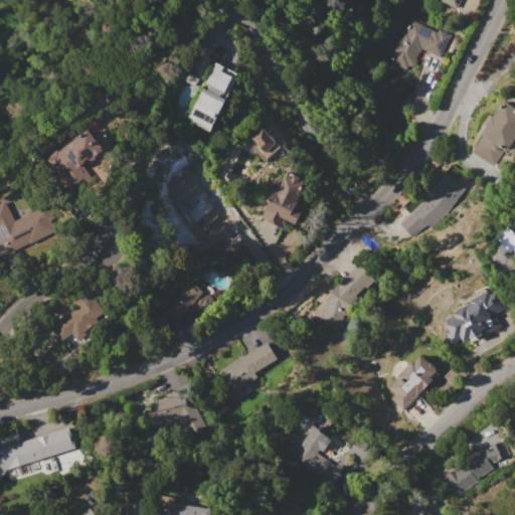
[(460,0),(456,8),(441,1),(441,0),(460,0)]
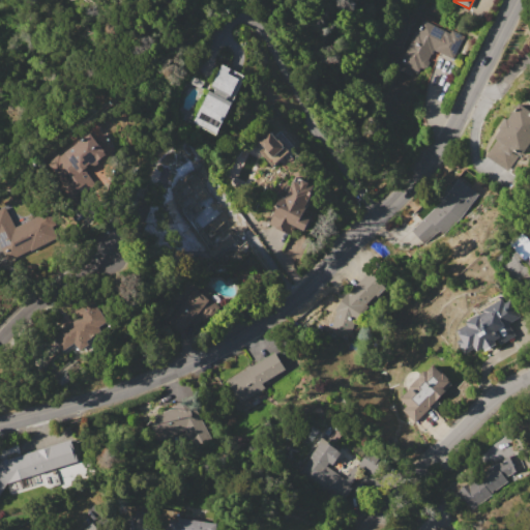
[(424,20),(450,33),(452,29),(464,35),(452,58),(434,49),(424,67),(420,65),(417,72),(413,70),(411,74),(400,68),(408,53),(405,52),(416,30),(418,31),(424,20)]
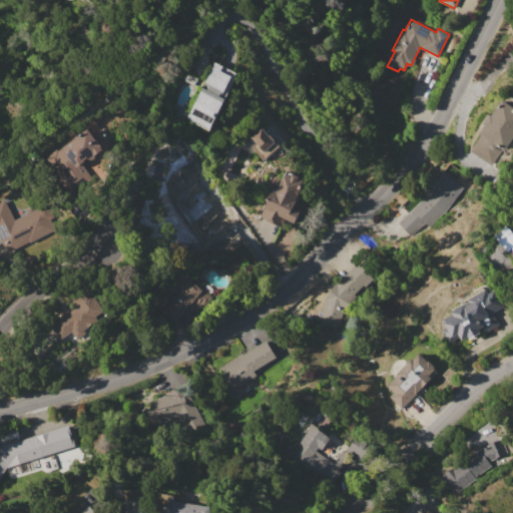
[(237,72),(234,78),(235,78),(209,131),(185,119),(202,86),(205,88),(207,84),(204,82),(215,61),(237,72)]
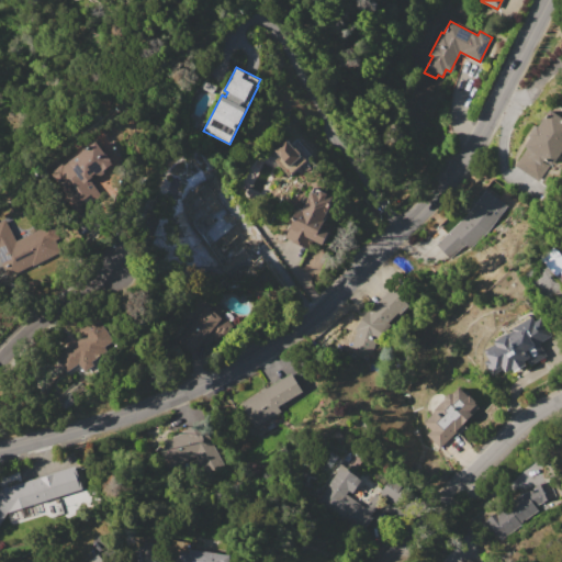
[(212,92),(200,87),(204,78),(215,85),(212,92)]
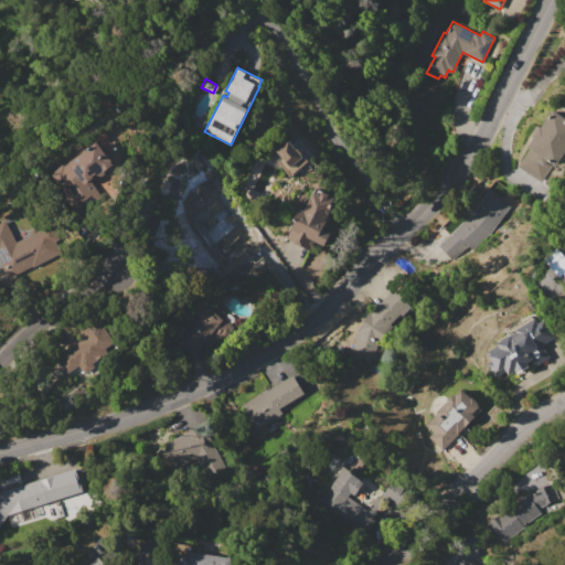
[(564,148),(555,164),(553,163),(541,181),(518,166),(529,148),(528,147),(534,137),(533,136),(541,125),(542,126),(552,109),(564,117),(564,148)]
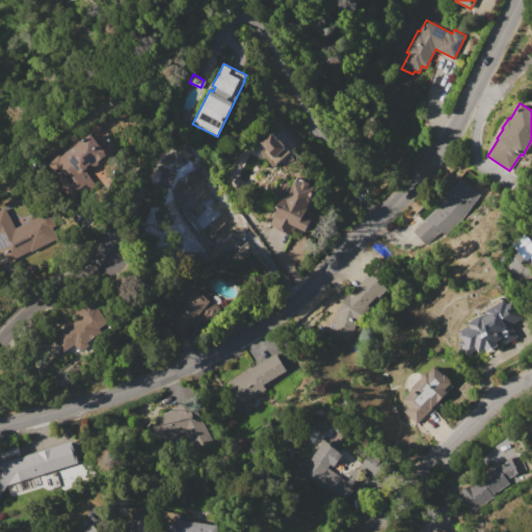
[(261,141),(272,131),(286,145),(273,156),(261,141)]
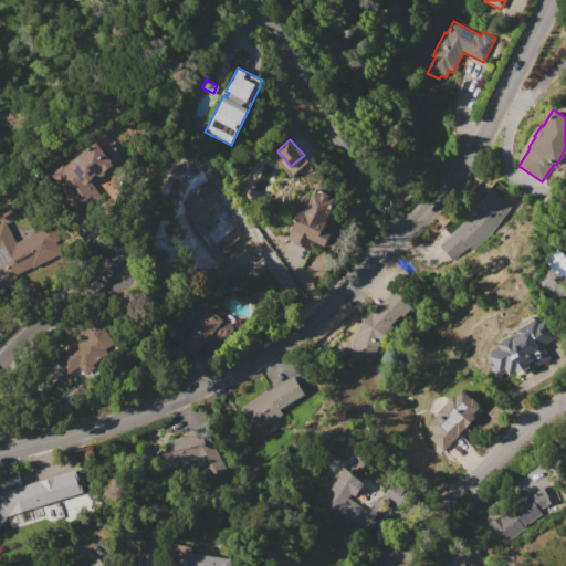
[(114,163),(86,184),(97,198),(80,211),(52,173),(64,164),(65,165),(97,140),(114,163)]
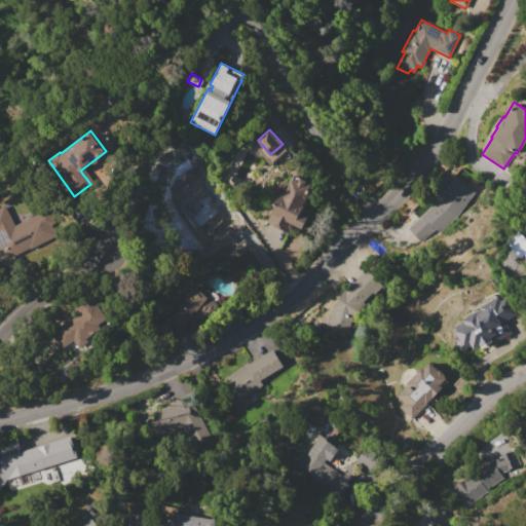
[(314,184),(300,212),(308,216),(302,228),(293,224),(289,233),(266,222),(274,205),(272,204),(278,193),(283,195),(294,174),(314,184)]
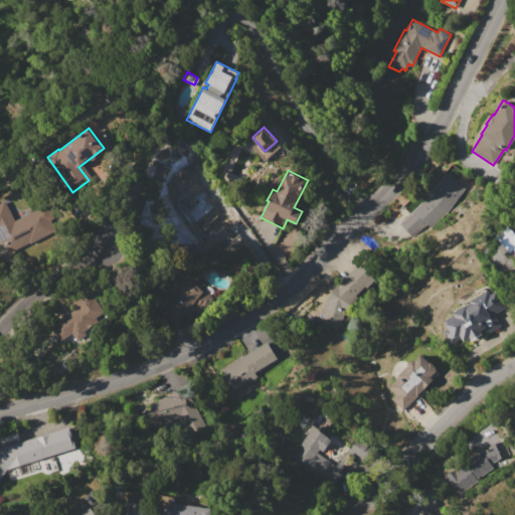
[(430,195),(444,173),(465,187),(450,209),(430,228),(410,237),(397,224),(430,195)]
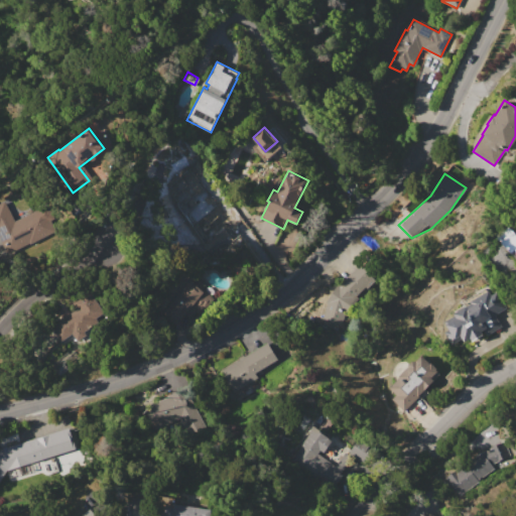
[(0,203),(5,201),(15,221),(47,205),(54,219),(50,221),(55,231),(0,258),(0,203)]
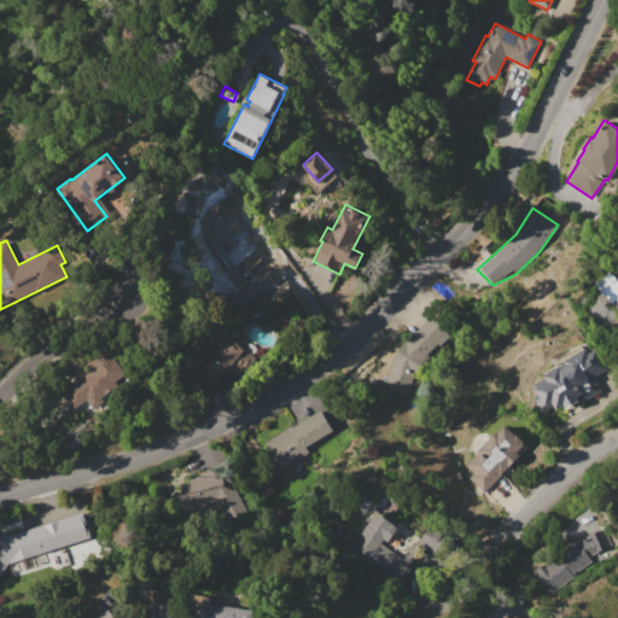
[(617,320),(589,290),(610,270),(617,279),(617,320)]
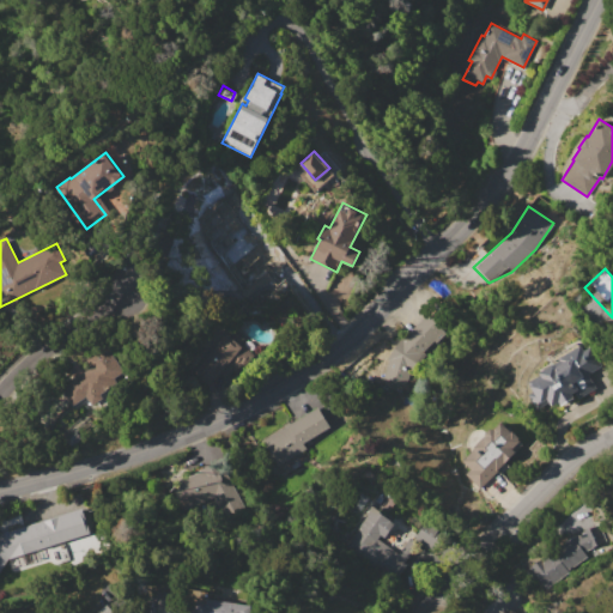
[(394,346),(404,337),(406,338),(428,314),(444,329),(417,358),(405,387),(383,377),(390,360),(389,359),(394,346)]
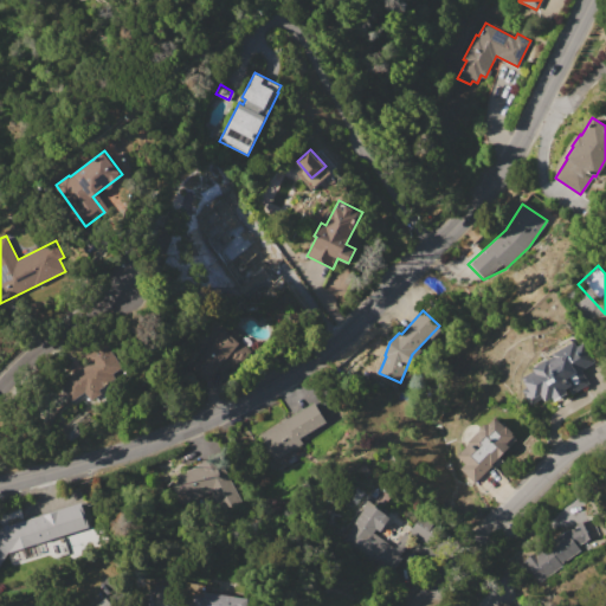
[(223,328),(250,349),(229,375),(218,367),(204,385),(187,371),(223,328)]
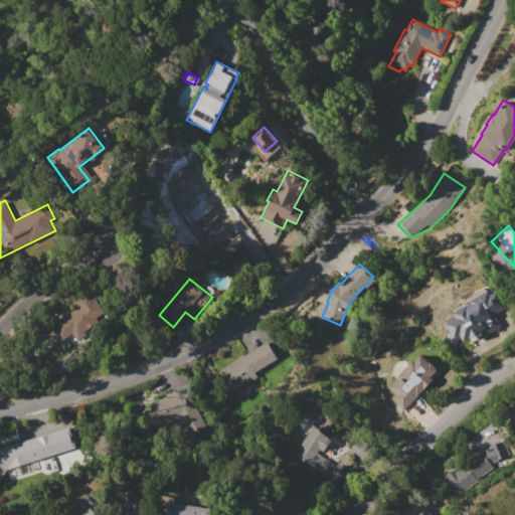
[(486,286),(491,294),(497,291),(506,307),(495,314),(501,325),(486,334),(484,329),(480,331),(482,333),(470,340),(469,338),(454,347),(444,331),(449,329),(446,324),(456,318),(452,311),(465,304),(462,300),(486,286)]
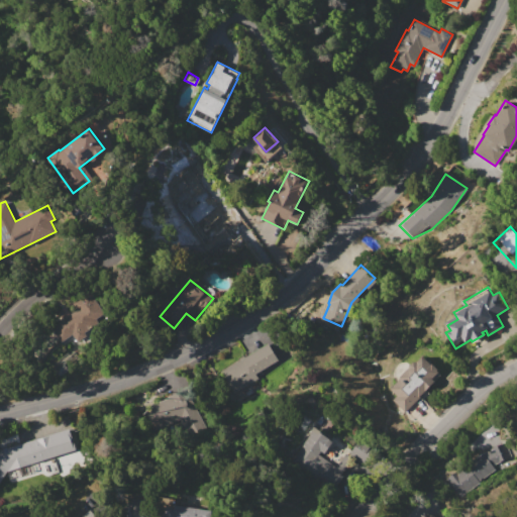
[(89,290),(105,313),(97,319),(99,322),(85,332),(87,335),(79,341),(73,333),(63,340),(53,326),(77,309),(73,302),(89,290)]
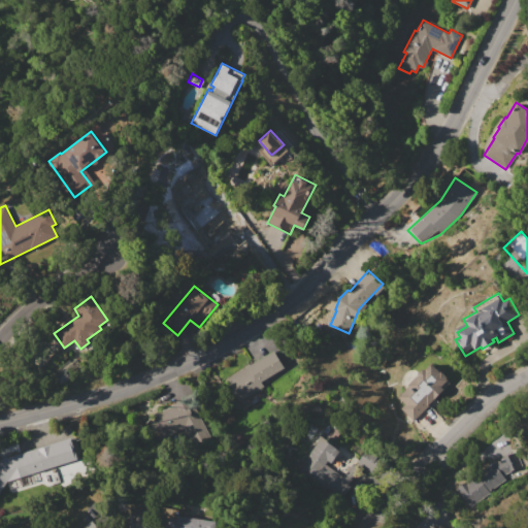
[(273,350),(284,367),(261,381),(264,386),(239,402),(225,380),(273,350)]
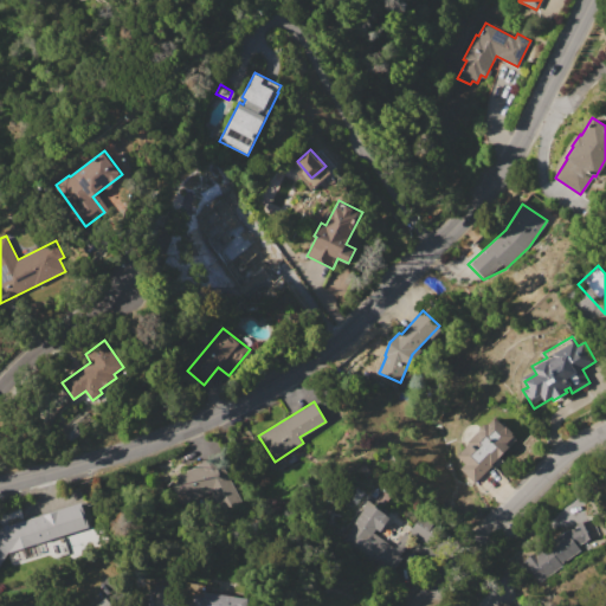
[(510,446),(475,482),(461,468),(465,463),(457,455),(469,443),(468,442),(481,430),(479,429),(485,421),(488,425),(496,417),(505,426),(507,425),(515,434),(507,443),(510,446)]
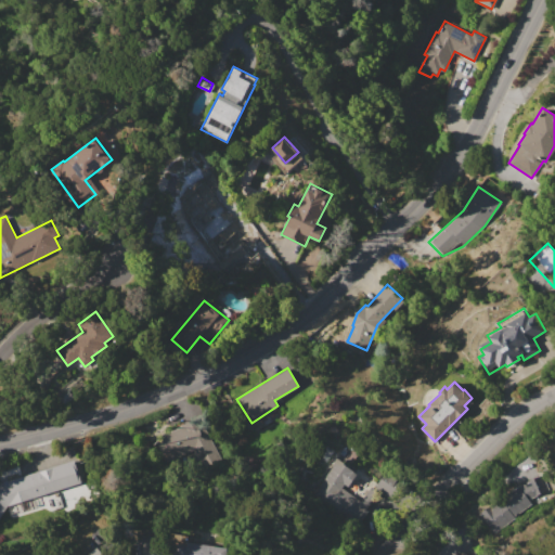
[(199,417),(220,459),(201,468),(192,453),(170,464),(157,439),(199,417)]
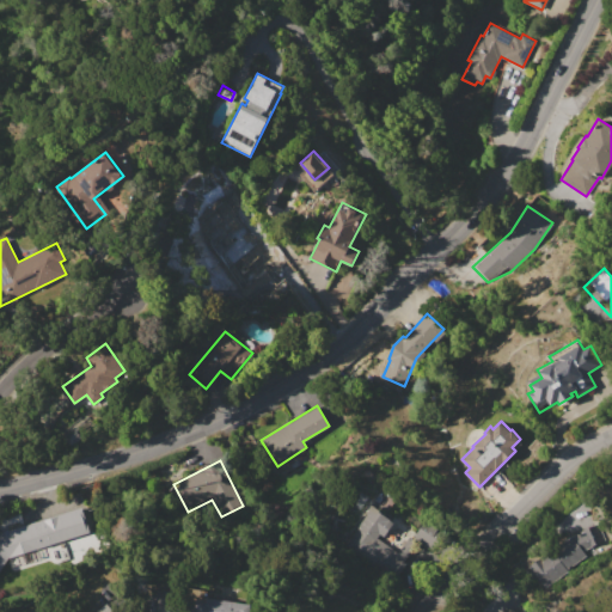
[(0,531),(41,518),(42,520),(59,515),(57,513),(83,505),(92,533),(53,546),(51,543),(1,561),(0,556),(0,531)]
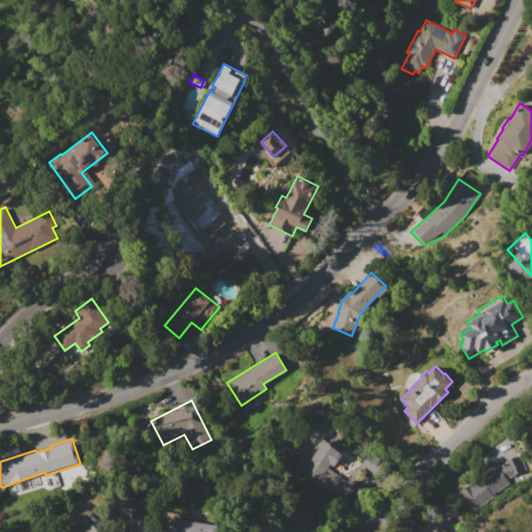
[(322,439),(343,453),(334,466),(330,463),(328,467),(346,479),(354,468),(361,473),(342,501),(301,473),(320,446),(318,445),(322,439)]
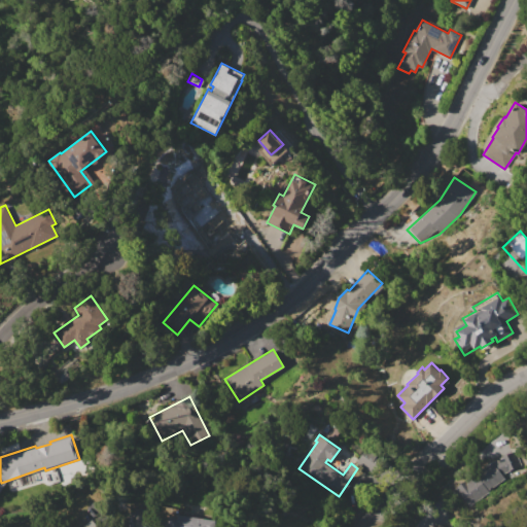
[(356,461),(366,446),(382,456),(371,471),(356,461)]
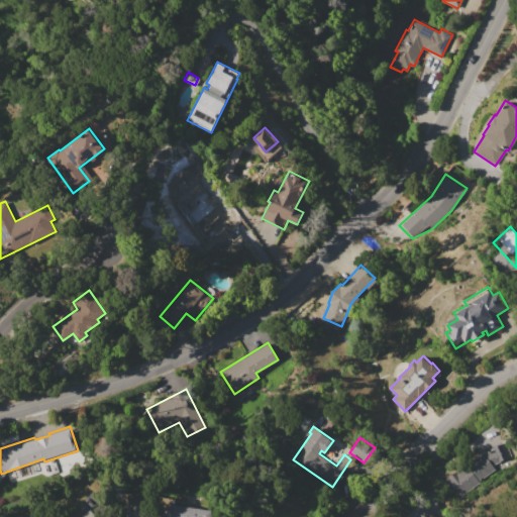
[(483,451),(505,441),(512,456),(493,466),(496,469),(479,481),(480,484),(461,497),(447,477),(483,451)]
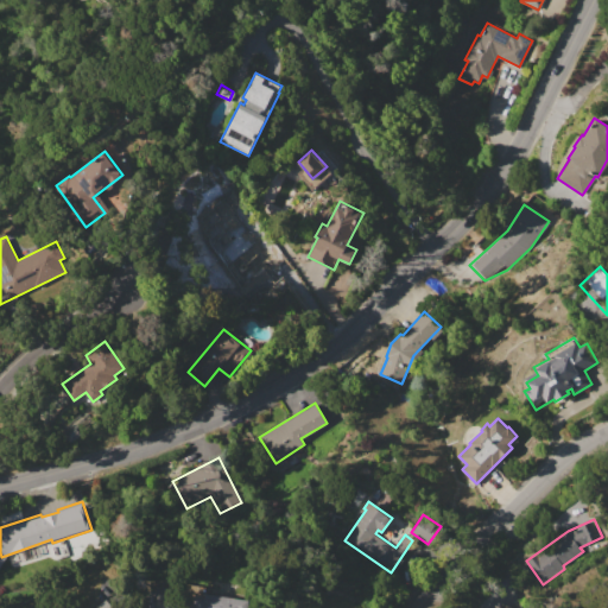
[(204,591),(251,600),(248,607),(166,607),(168,602),(184,605),(185,599),(194,601),(195,594),(204,596),(204,591)]
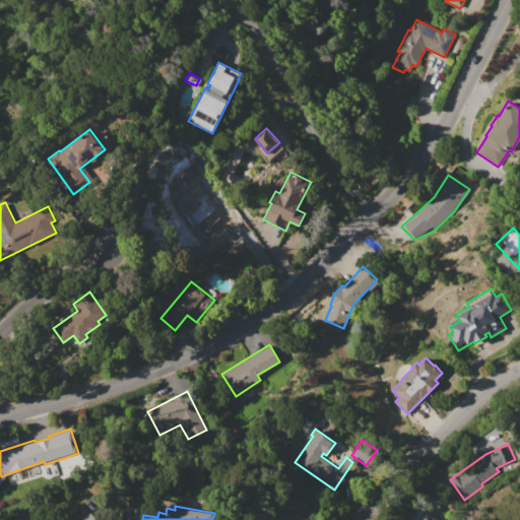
[(96,519),(89,511),(79,519),(96,519)]
